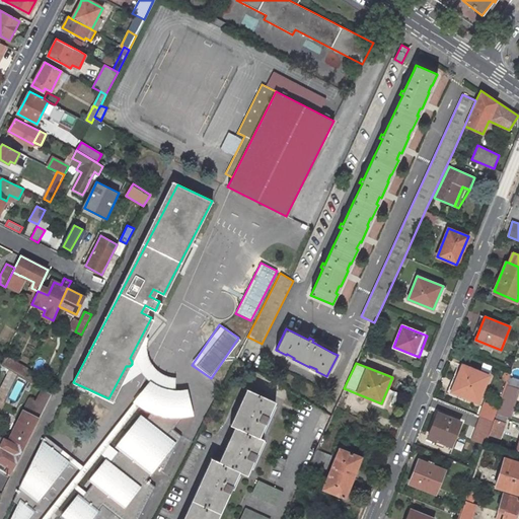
[(489,375),(462,364),(452,390),(477,400),(489,375)]
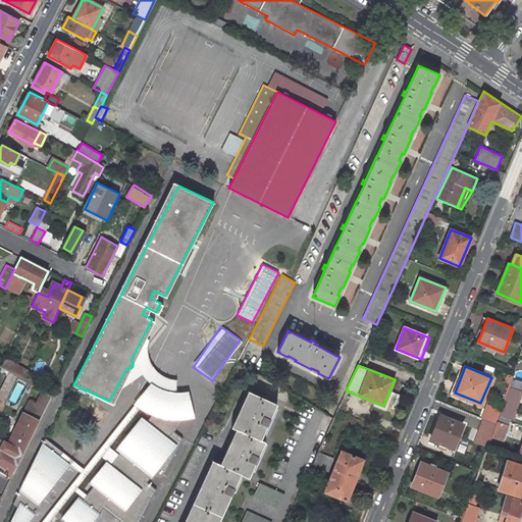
[(18,376),(24,379),(28,373),(17,367),(13,373),(18,376)]
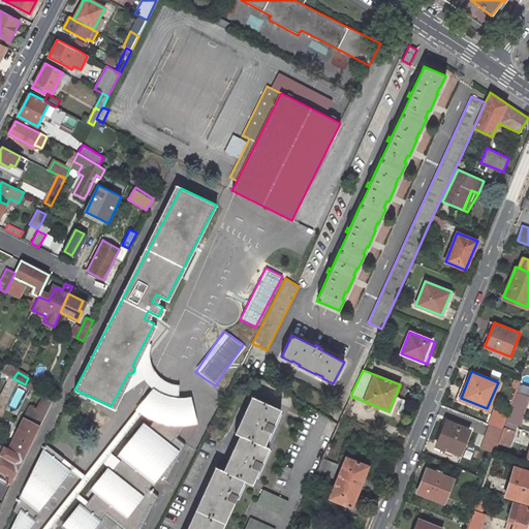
[(9,376),(0,394),(0,409),(3,411),(4,408),(19,381),(13,378),(9,376)]
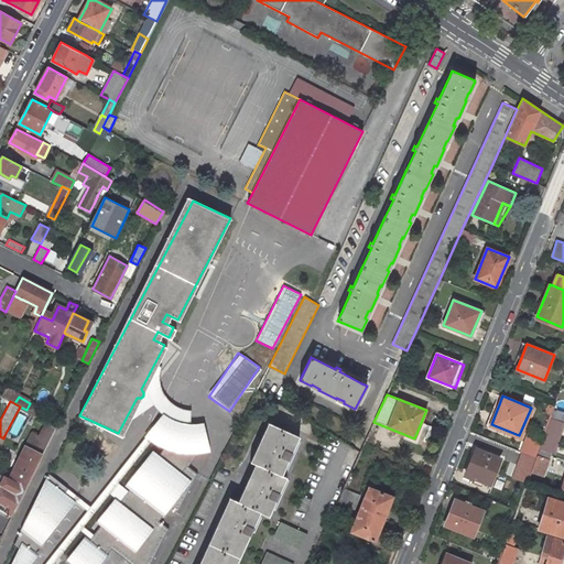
[(551,418),(563,421),(563,420),(563,413),(553,411),(552,412),(551,418)]
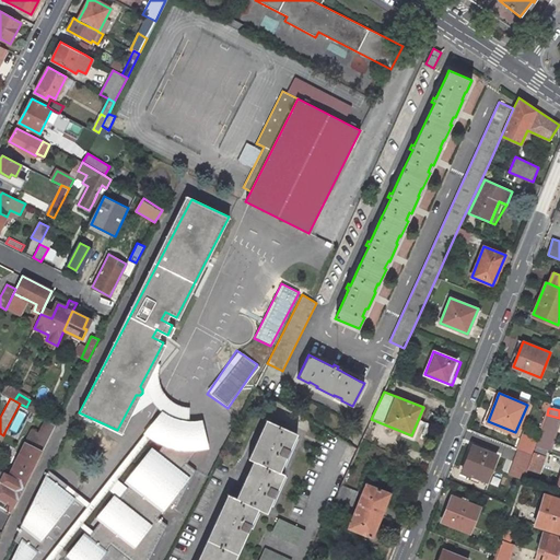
[(42,409),(38,415),(46,418),(48,420),(50,415),(42,409)]
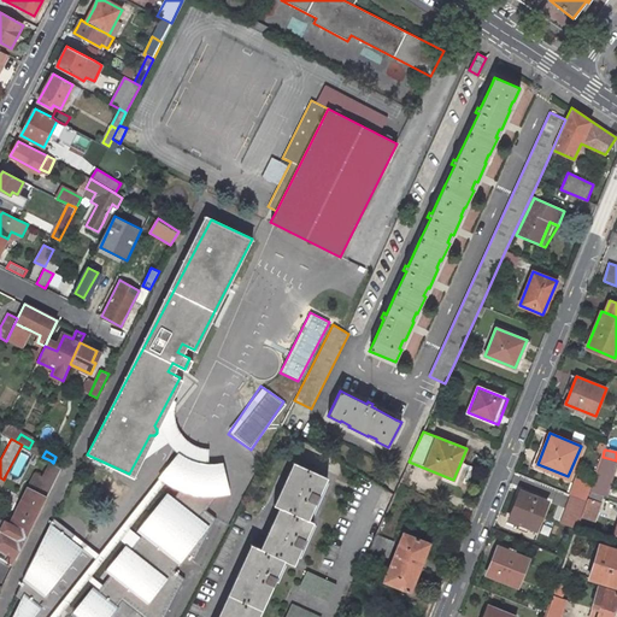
[(212,493),(223,493),(217,462),(211,463),(204,463),(199,463),(193,462),(187,459),(183,457),(177,453),(174,451),(154,475),(164,482),(176,488),(168,498),(189,519),(200,509),(203,511),(212,493)]
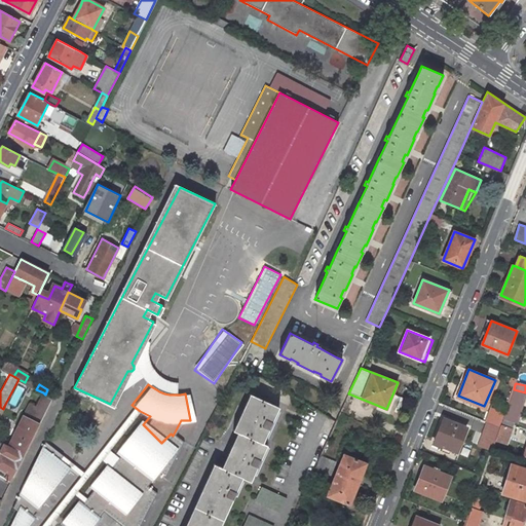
[(525,392),(514,389),(503,418),(517,422),(525,392)]
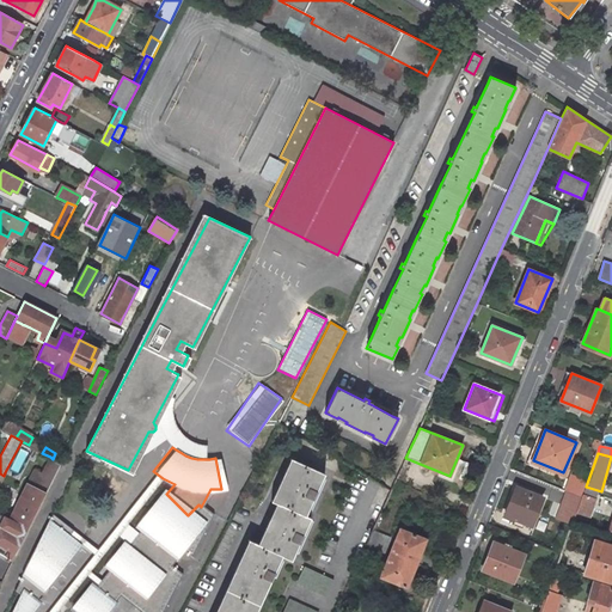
[(53,459),(50,457),(44,467),(56,473),(61,464),(53,459)]
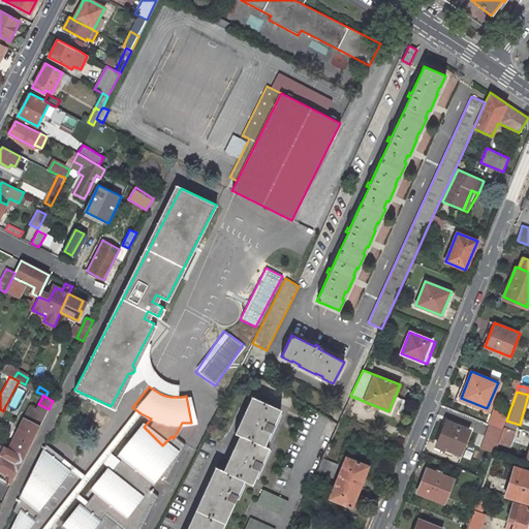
[(254,398),(238,433),(243,435),(265,445),(265,444),(281,409),(254,398)]
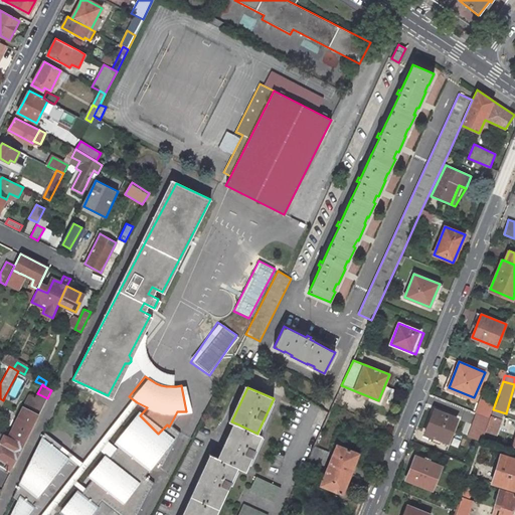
[(20,453),(47,398),(37,393),(31,390),(23,407),(4,445),(20,453)]
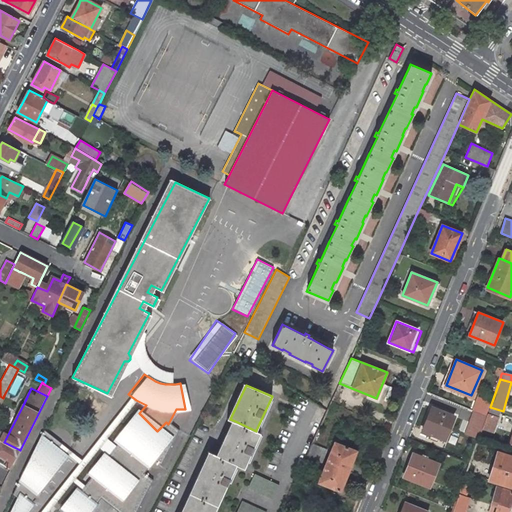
[(454,416),(432,407),(422,430),(445,439),(454,416)]
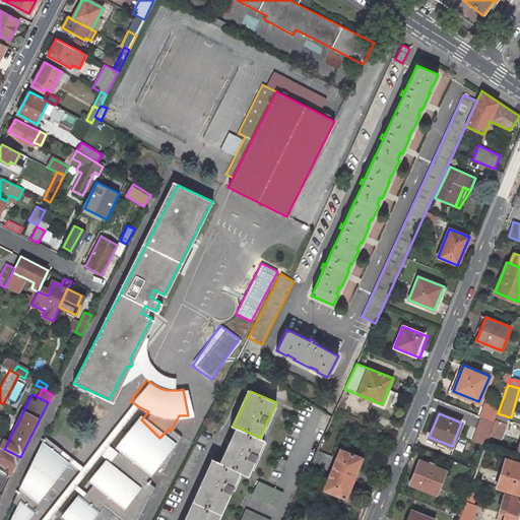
[(72,490),(56,510),(67,519),(81,519),(92,507),(95,502),(117,519),(130,519),(149,485),(140,477),(144,473),(144,474),(151,465),(157,470),(177,436),(171,431),(169,429),(159,438),(141,419),(136,414),(111,445),(116,449),(105,461),(100,457),(83,477),(88,481),(77,494),(72,490)]
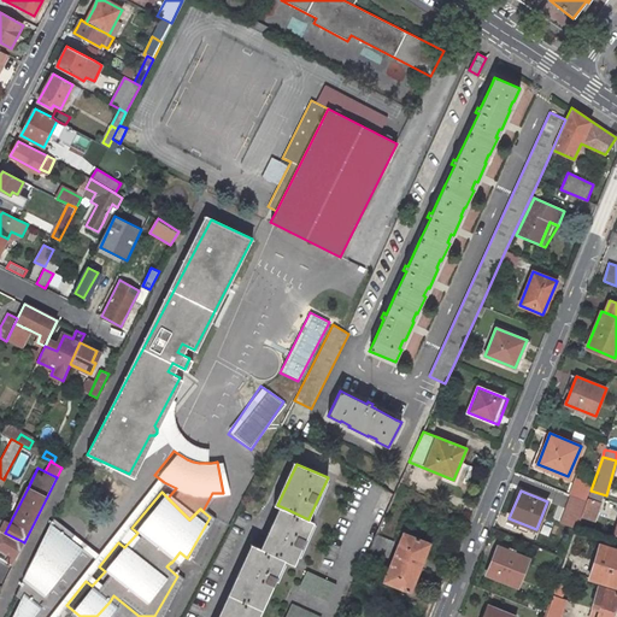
[(586,500),(570,494),(560,521),(577,527),(577,524),(581,515),(586,500)]
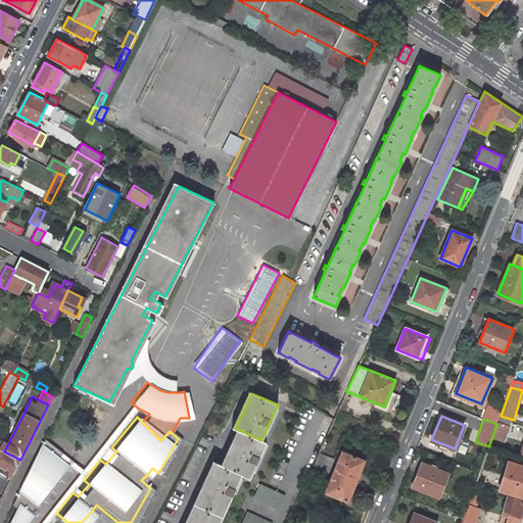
[(510,426),(497,422),(496,424),(492,436),(504,440),(510,426)]
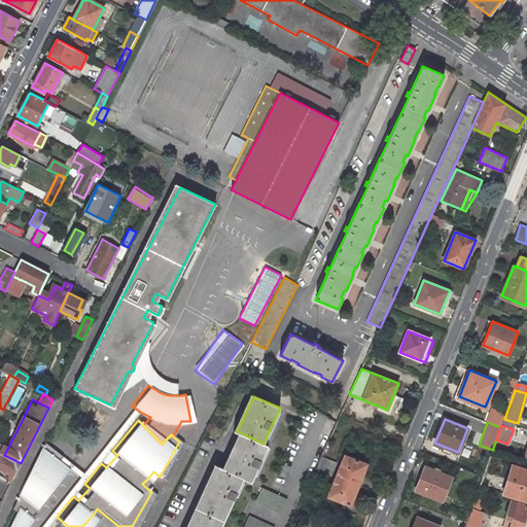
[(242,433),(225,469),(243,479),(251,482),(267,448),(268,446),(264,444),(242,433)]
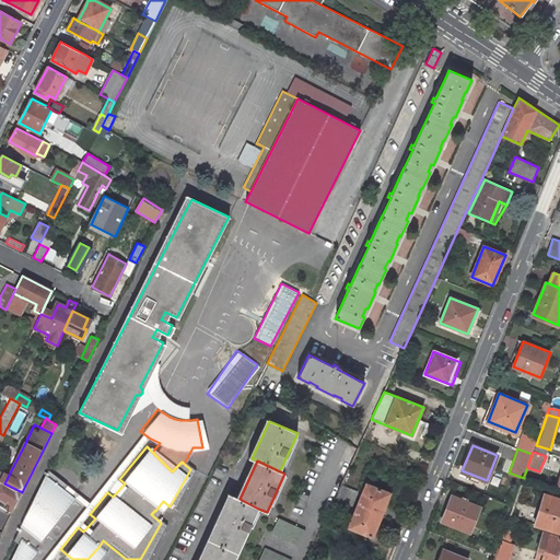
[(68,486),(49,470),(16,535),(22,538),(15,552),(23,559),(25,559),(73,500),(62,491),(68,486)]
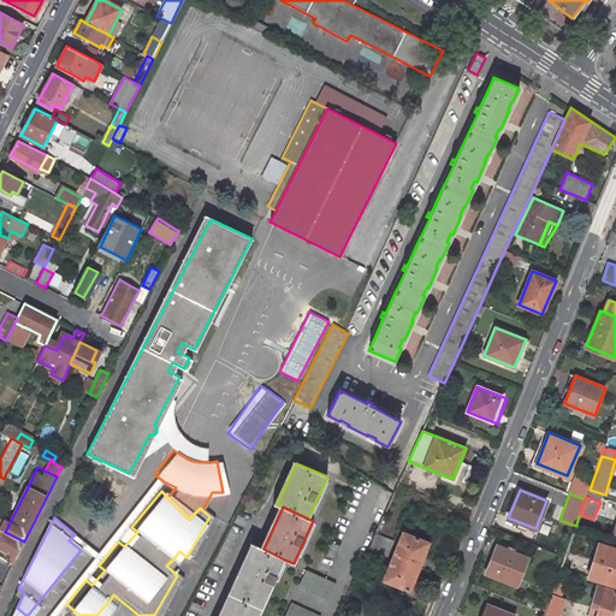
[(24,542),(5,532),(0,528),(0,545),(13,555),(12,558),(10,557),(6,562),(12,564),(17,557),(24,542)]
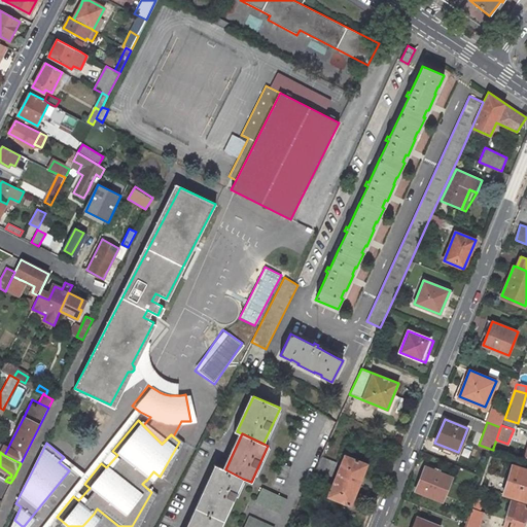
[(345,456),(328,496),(350,505),(361,478),(359,477),(364,465),(345,456)]
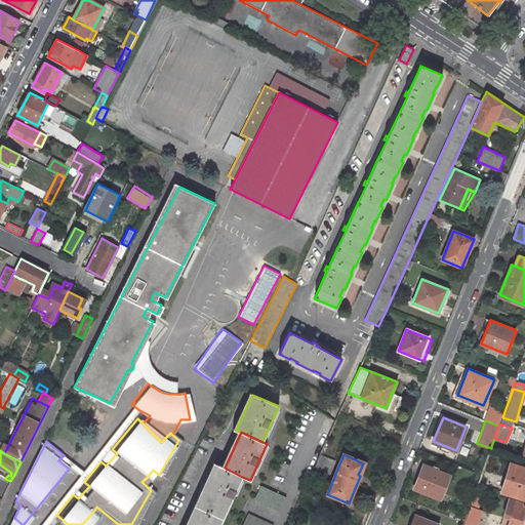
[(319,455),(314,468),(329,474),(334,461),(319,455)]
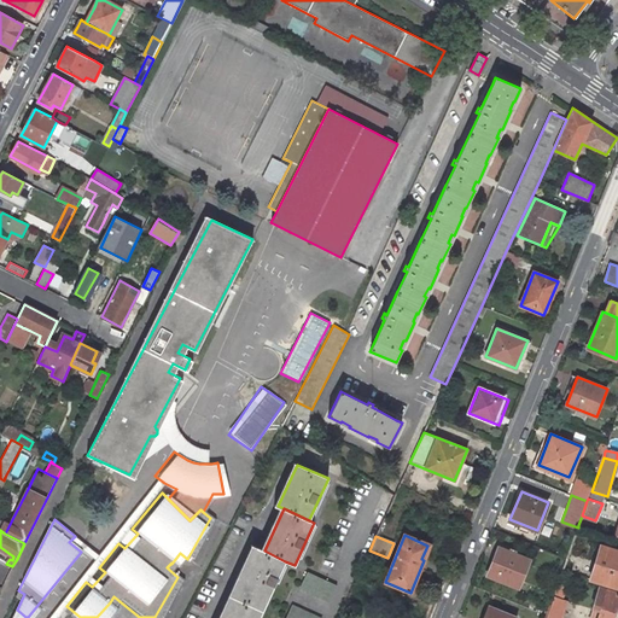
[(617,549),(601,544),(590,578),(617,587),(617,549)]
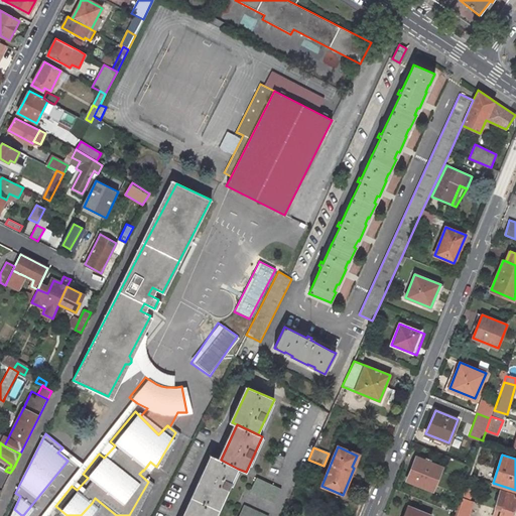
[(213,457),(184,515),(216,515),(230,487),(238,469),(221,460),(218,459),(213,457)]
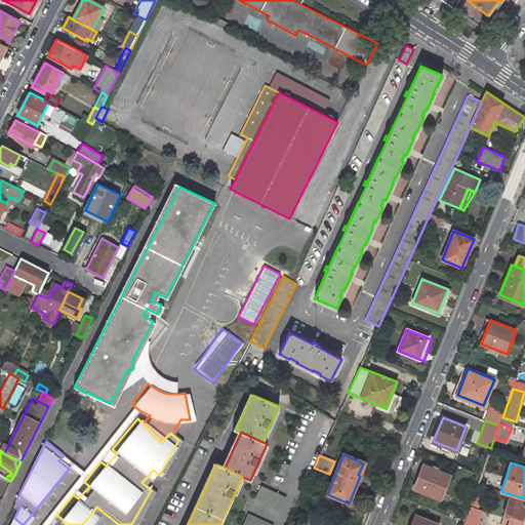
[(449,475),(423,466),(414,488),(440,498),(449,475)]
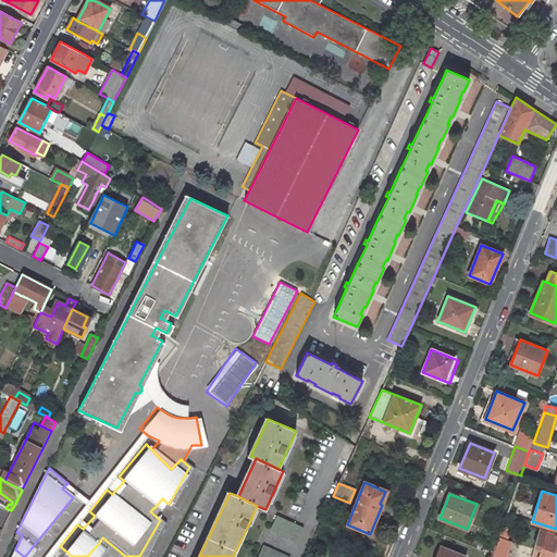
[(277,515),(271,529),(297,542),(304,528),(277,515)]
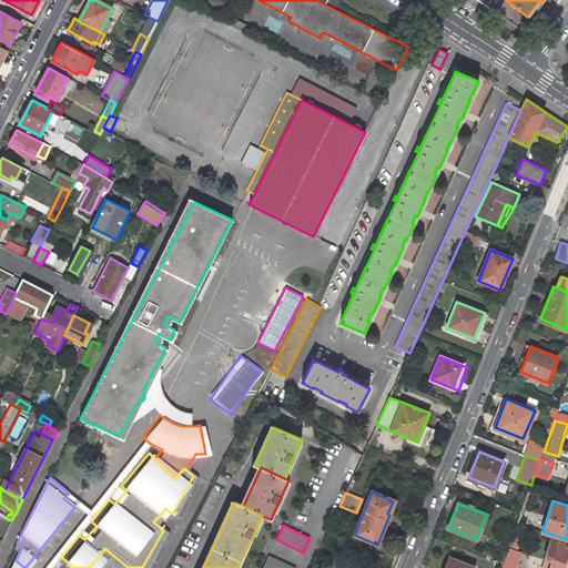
[(524,533),(515,529),(503,565),(501,567),(503,567),(516,567),(521,551),(517,549),(524,533)]
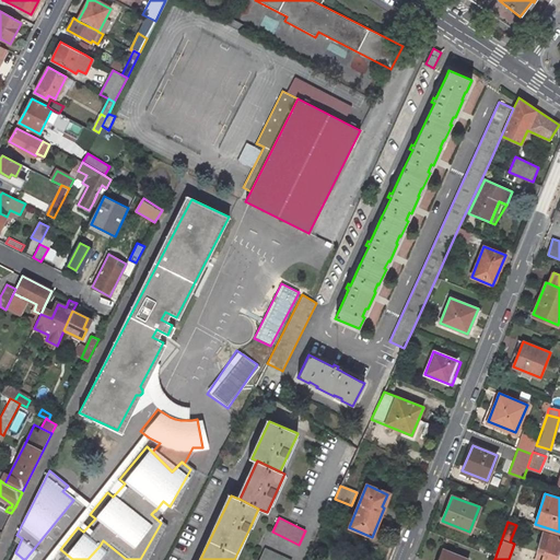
[(543,532),(536,549),(540,550),(537,559),(538,559),(553,559),(555,558),(559,559),(559,548),(558,548),(559,543),(559,537),(546,533),(543,532)]
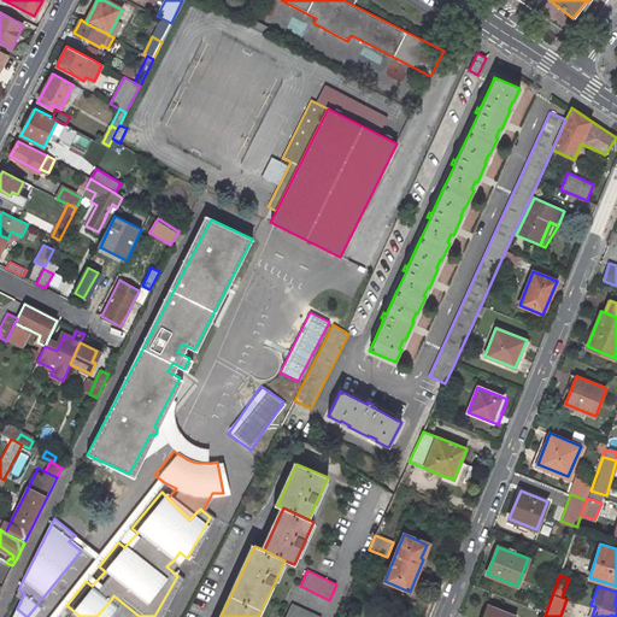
[(319,616),(292,604),(286,616),(319,616)]
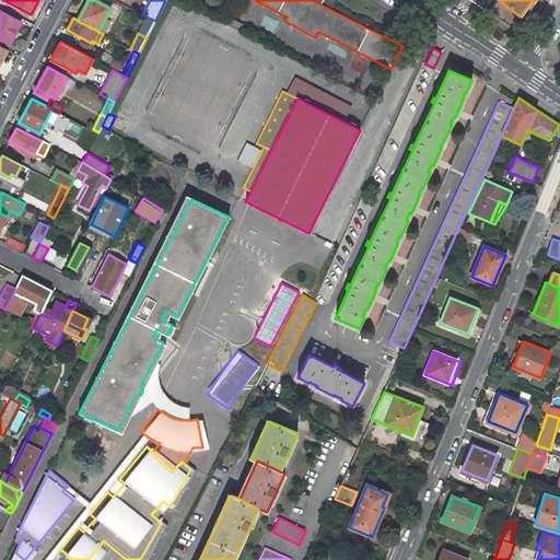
[(467,559),(468,559),(442,548),(436,559),(467,559)]
